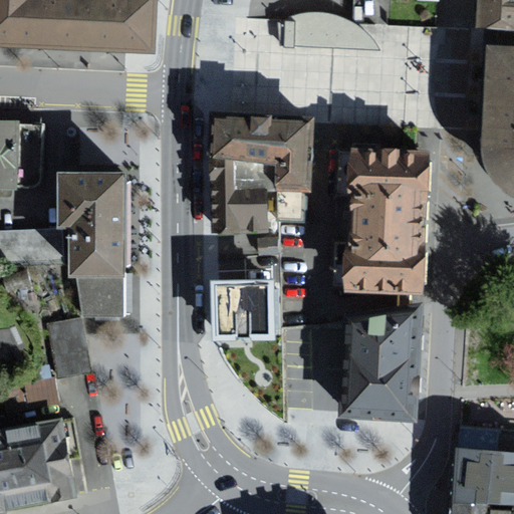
[(0,0),(0,45),(150,52),(152,0),(0,0)]
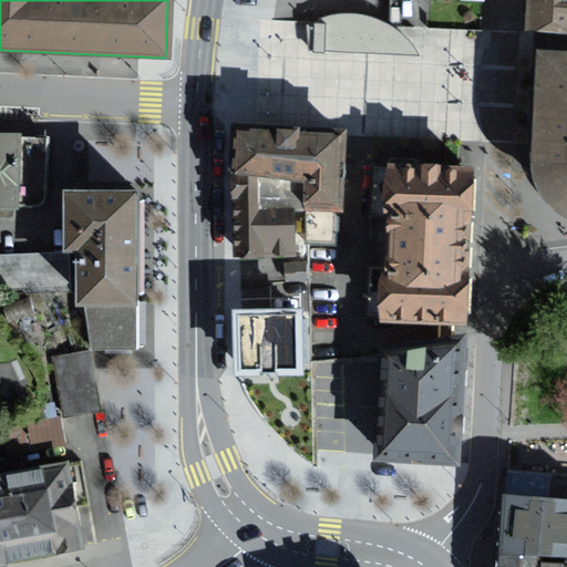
[(566,0),(526,0),(526,8),(525,32),(566,33),(566,0)]
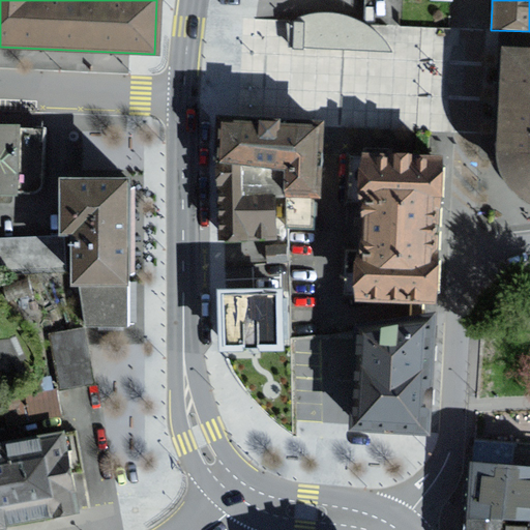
[(373,37),(367,32),(363,30),(361,28),(354,24),(348,22),(341,20),(328,18),(320,18),(313,18),(306,20),(301,21),(294,24),(294,30),(284,30),(284,50),(384,53),(382,49),(379,43),(373,37)]
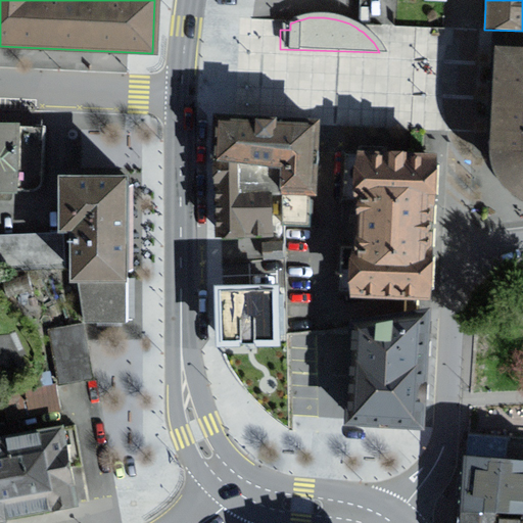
[(493,87),(492,119),(491,126),(490,155),(493,168),(498,178),(502,184),(505,186),(511,193),(518,197),(522,199),(522,48),(495,47),(494,67),(493,87)]
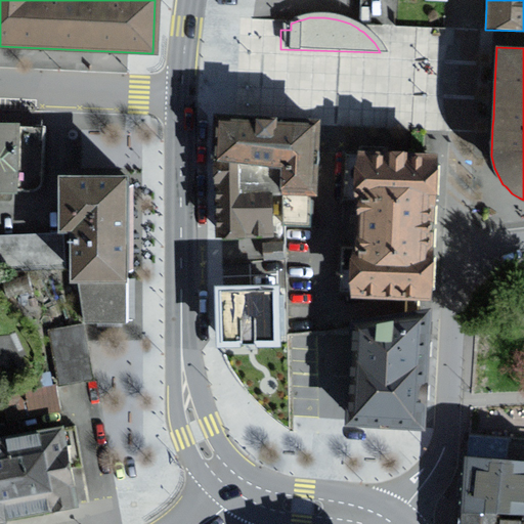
[(314,197),(316,164),(318,124),(289,123),(281,123),(264,122),(235,121),(221,120),(220,133),(217,159),(238,162),(282,168),(280,193),(314,197)]
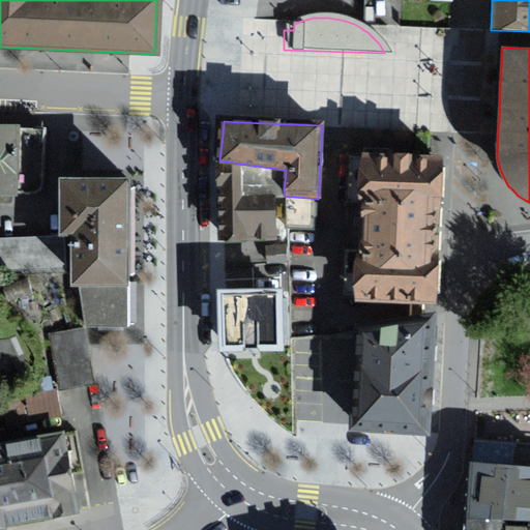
[(49,125),(0,123),(0,188),(48,190),(49,125)]
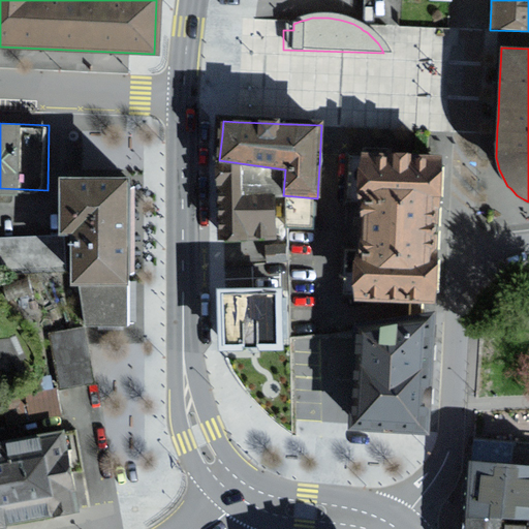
[(365,247),(365,255),(365,261),(355,261),(354,301),(435,303),(436,263),(437,195),(438,190),(438,159),(353,157),(352,192),(367,193),(367,201),(366,206),(366,212),(365,247)]
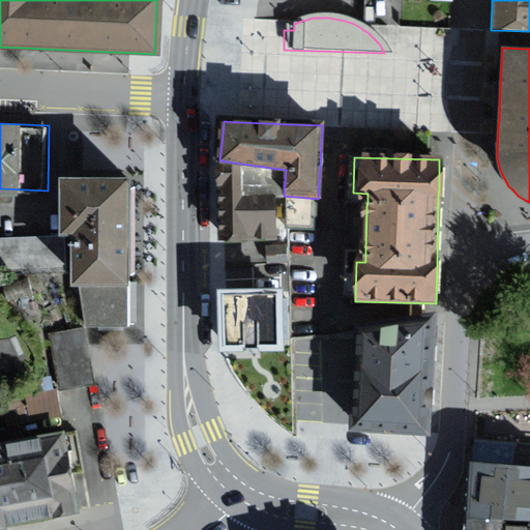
[(243,198),(241,164),(219,160),(222,241),(251,240),(275,240),(275,202),(243,198)]
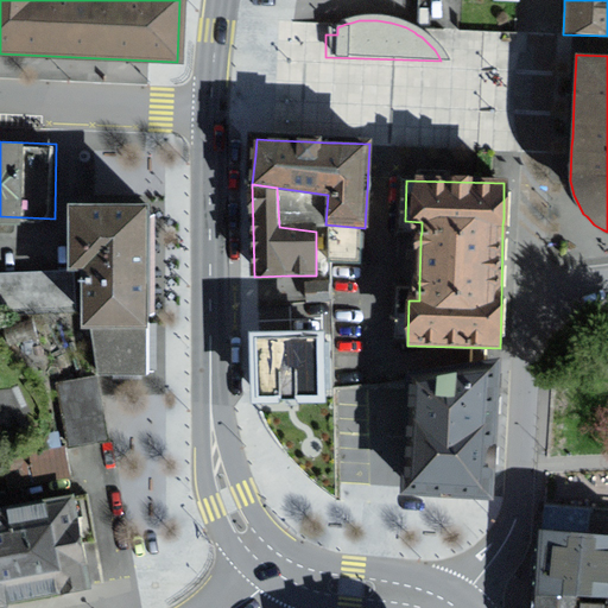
[(86,325),(95,325),(149,327),(149,259),(150,207),(71,206),(70,267),(87,267),(86,325)]
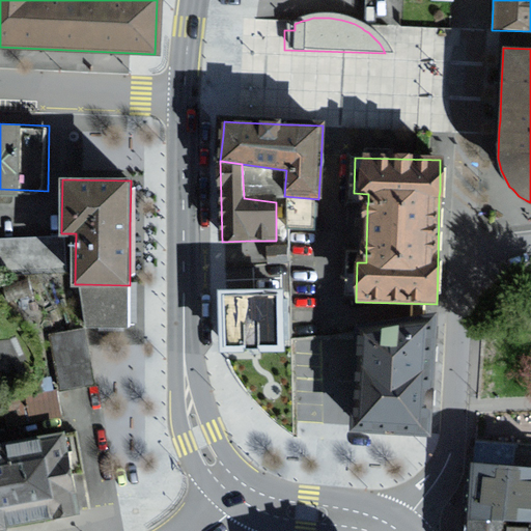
[(128,327),(130,285),(83,284),(89,324),(128,327)]
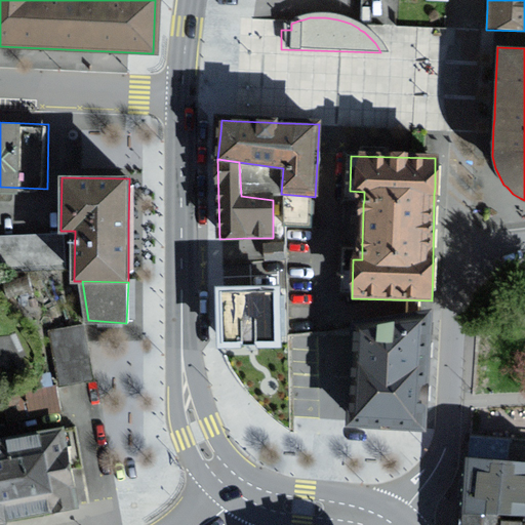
[(274,287),(217,289),(219,342),(236,341),(276,340),(274,287)]
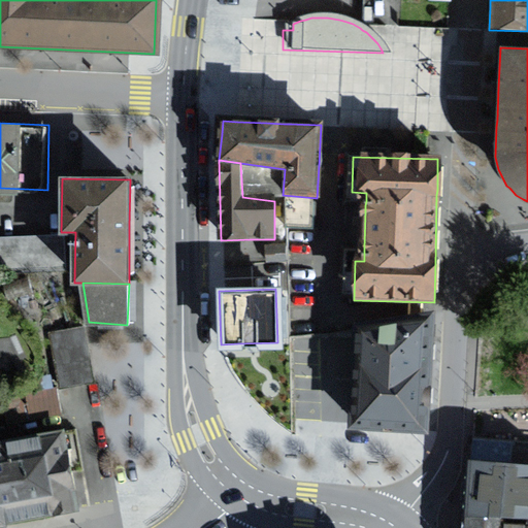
[(432,315),(359,331),(350,427),(400,431),(425,431),(425,418),(426,414),(431,332),(432,315)]
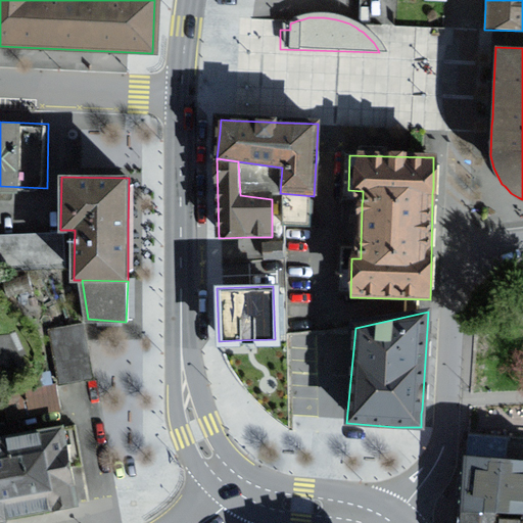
[(87,324),(52,329),(60,382),(95,377),(87,324)]
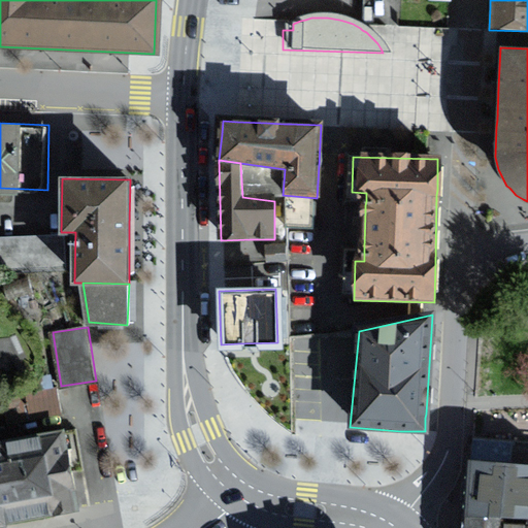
[(5,392),(10,418),(61,409),(57,383),(5,392)]
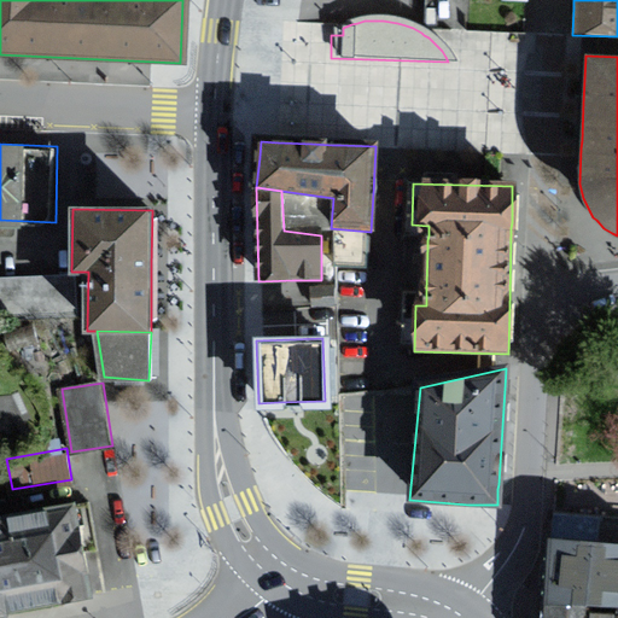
[(0,612),(88,599),(100,596),(85,502),(0,516),(0,612)]
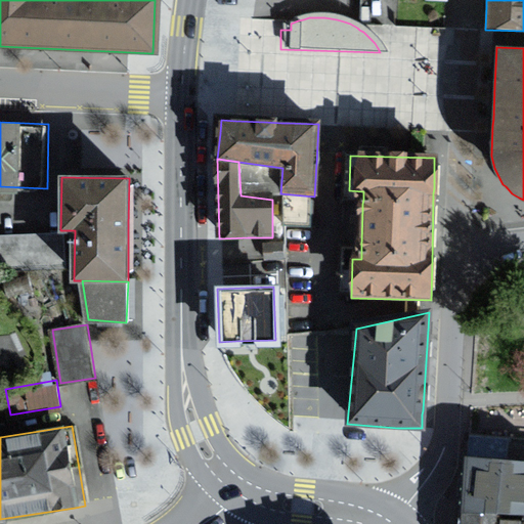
[(463,491),(463,512),(523,518),(523,465),(464,460),(463,491)]
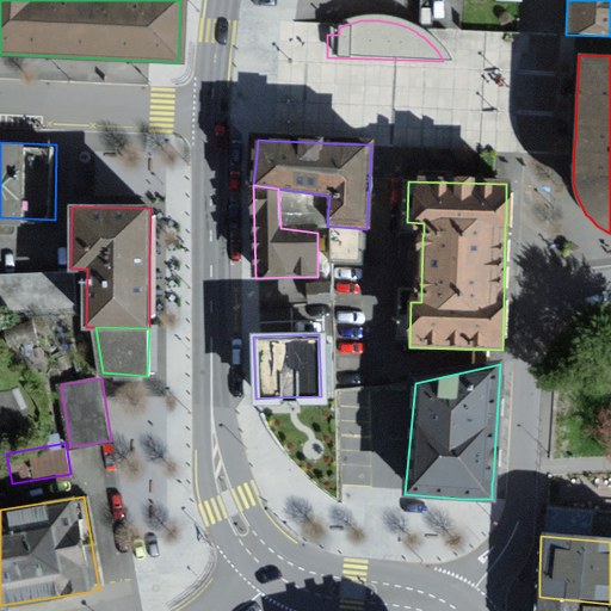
[(610,610),(610,604),(539,597),(538,606),(537,610),(610,610)]
